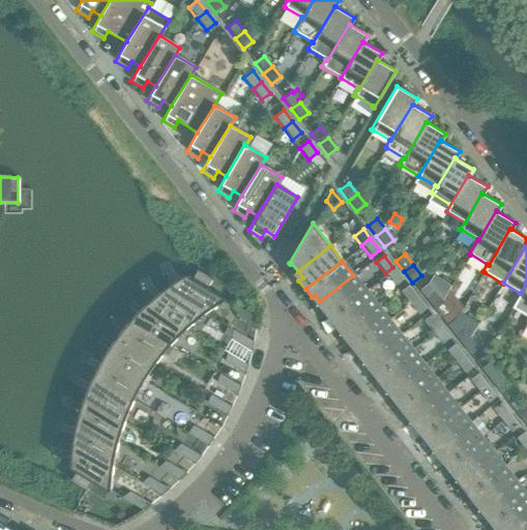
[(402,278),(392,267),(385,273),(394,285),(402,278)]
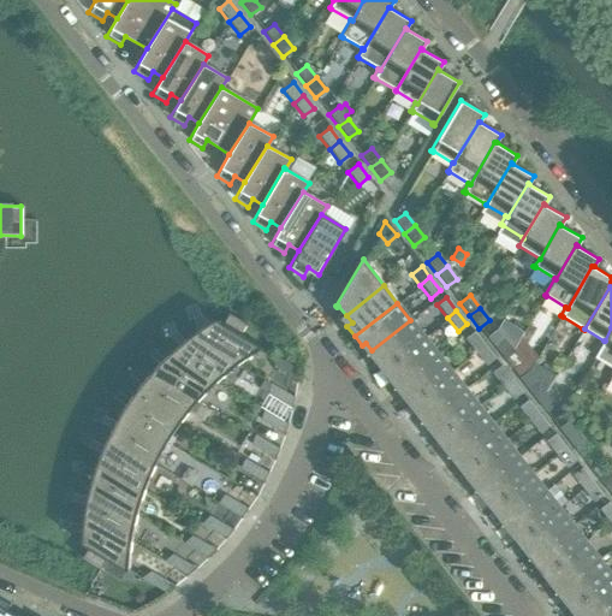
[(261,347),(241,335),(247,324),(227,313),(221,323),(214,319),(198,330),(190,336),(237,363),(242,360),(261,347)]
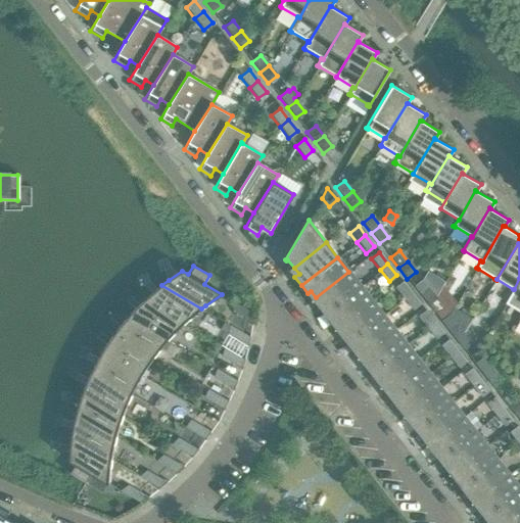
[(324,315),(360,286),(348,272),(316,297),(320,303),(317,305),(324,315)]
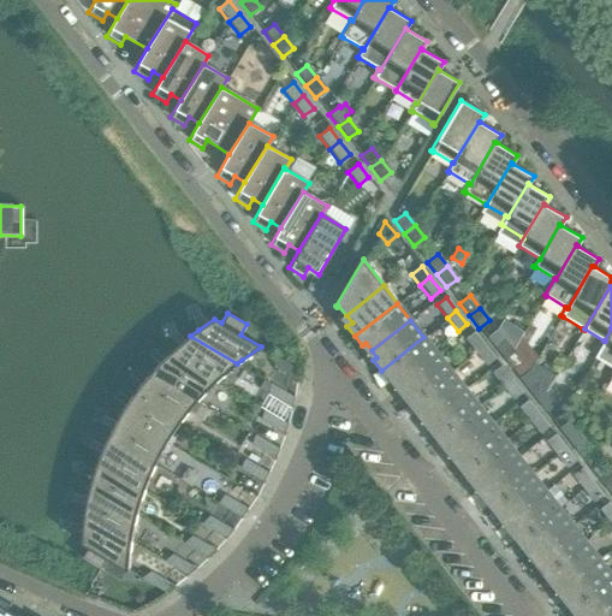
[(611,327),(605,341),(604,341),(593,356),(595,357),(611,367),(611,327)]
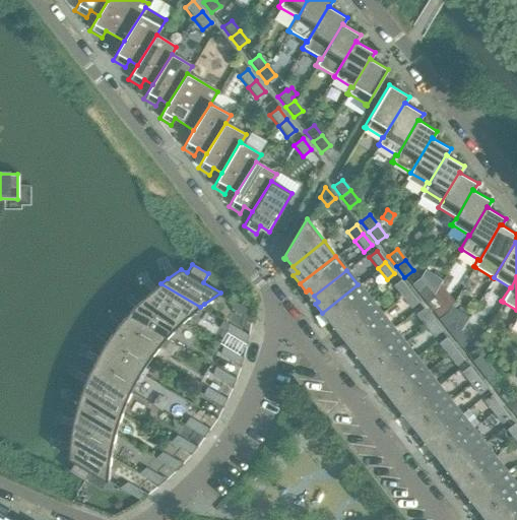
[(408,291),(399,279),(391,285),(400,298),(408,291)]
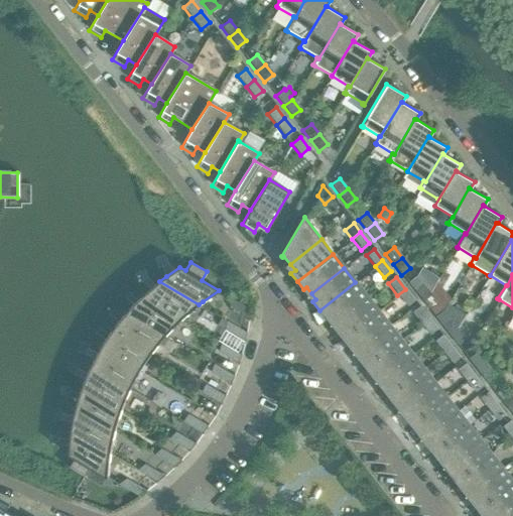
[(199,304),(159,281),(151,287),(141,296),(180,319),(187,313),(199,304)]
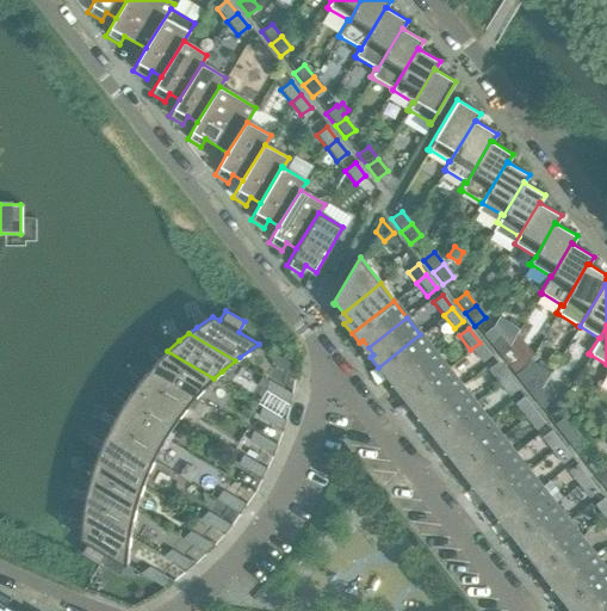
[(395,381),(433,351),(420,334),(378,368),(385,377),(389,374),(395,381)]
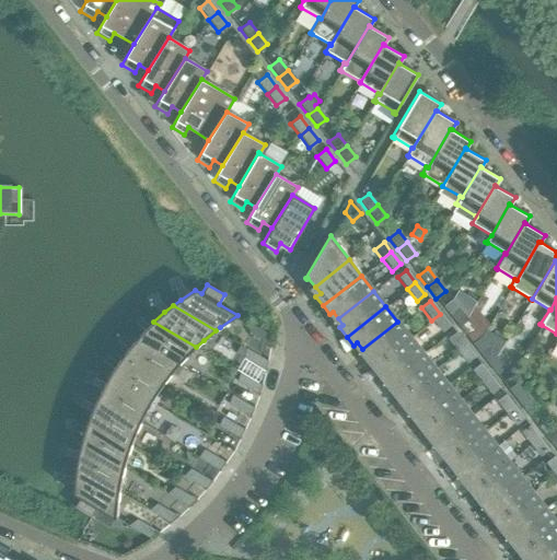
[(466,317),(457,306),(448,314),(456,325),(466,317)]
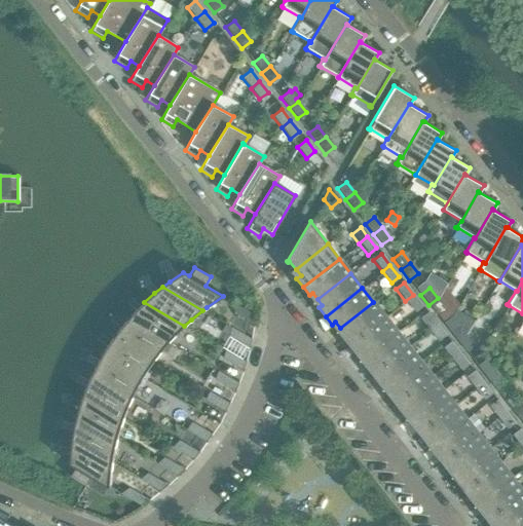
[(422,306),(413,295),(405,301),(414,312),(422,306)]
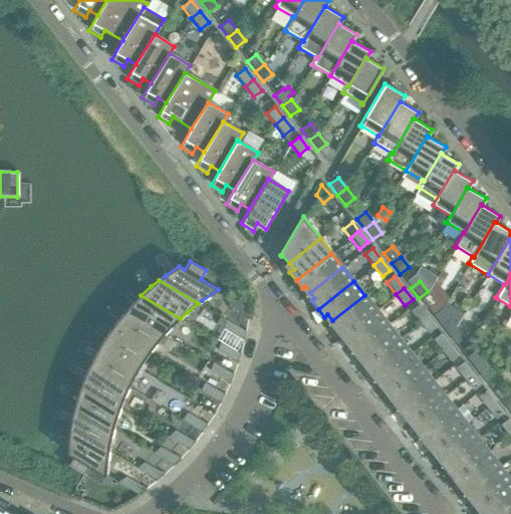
[(436,301),(428,291),(419,298),(427,308),(436,301)]
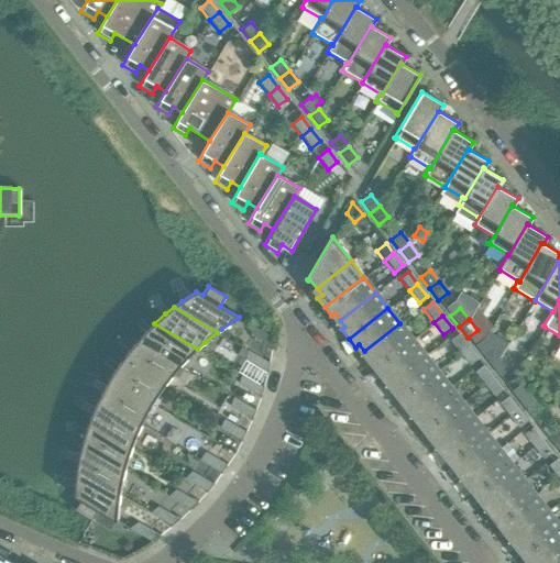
[(197,349),(154,323),(150,328),(138,341),(180,366),(189,356),(197,349)]
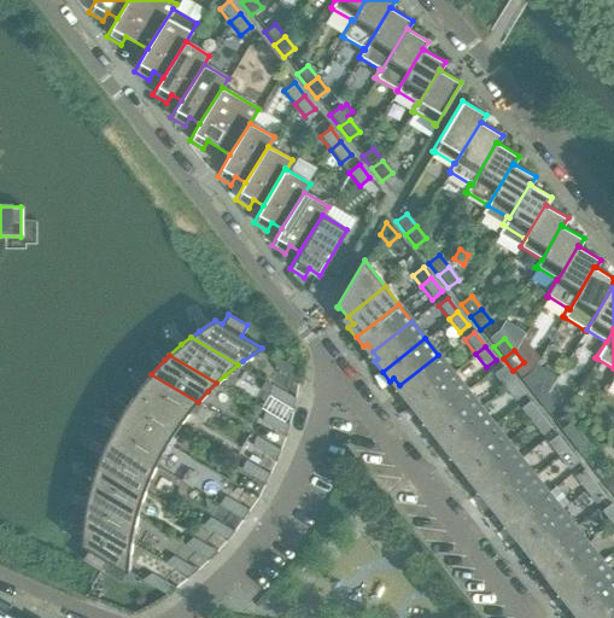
[(409,406),(452,372),(438,355),(399,385),(405,392),(402,396),(409,406)]
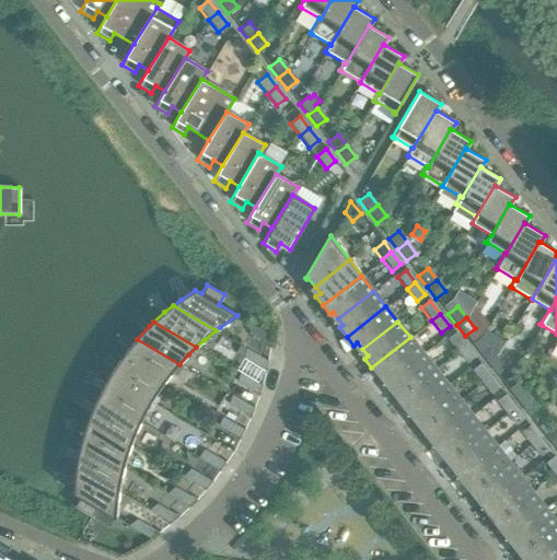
[(269,336),(247,323),(246,334),(268,347),(269,336)]
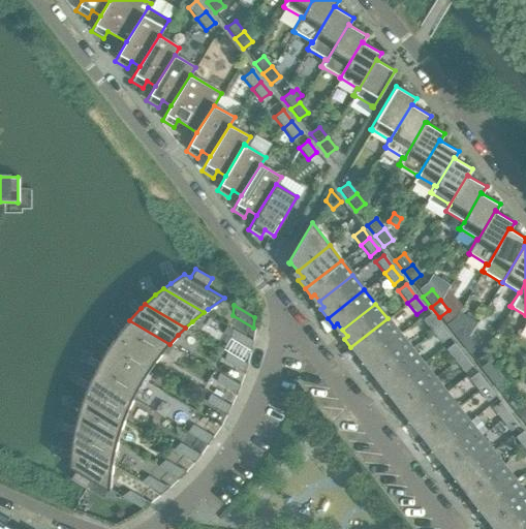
[(438,325),(429,314),(422,320),(430,332),(438,325)]
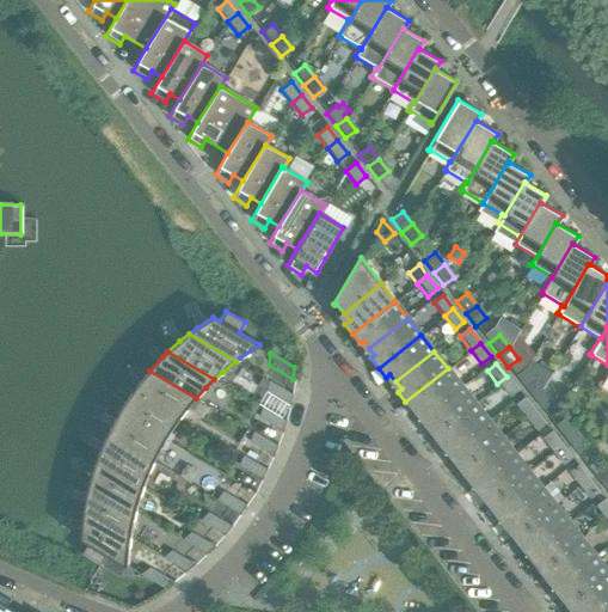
[(422,416),(461,385),(448,368),(405,402),(413,411),(417,409),(422,416)]
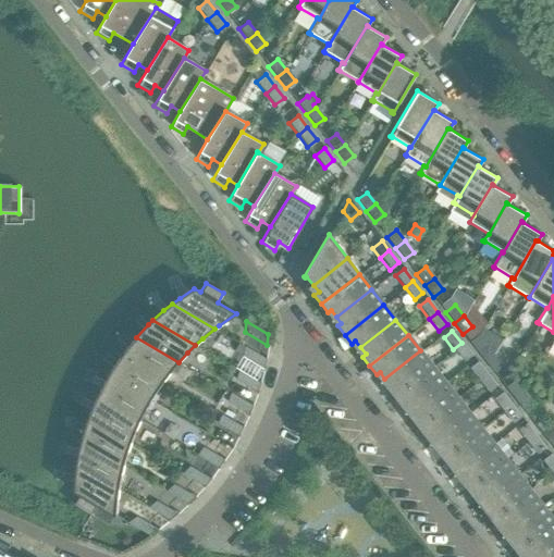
[(179,362),(136,337),(133,339),(120,356),(163,381),(173,368),(179,362)]
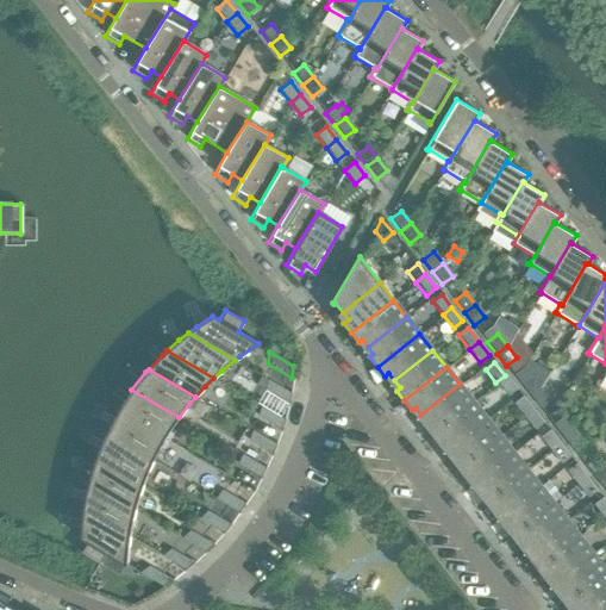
[(539,387),(530,374),(519,383),(529,394),(539,387)]
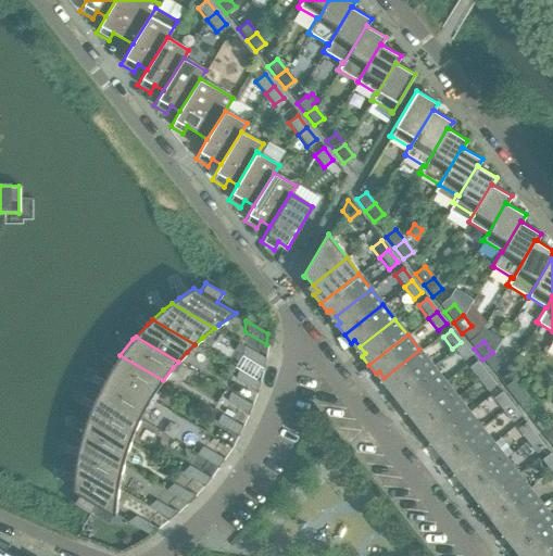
[(470,354),(461,342),(452,349),(462,361),(470,354)]
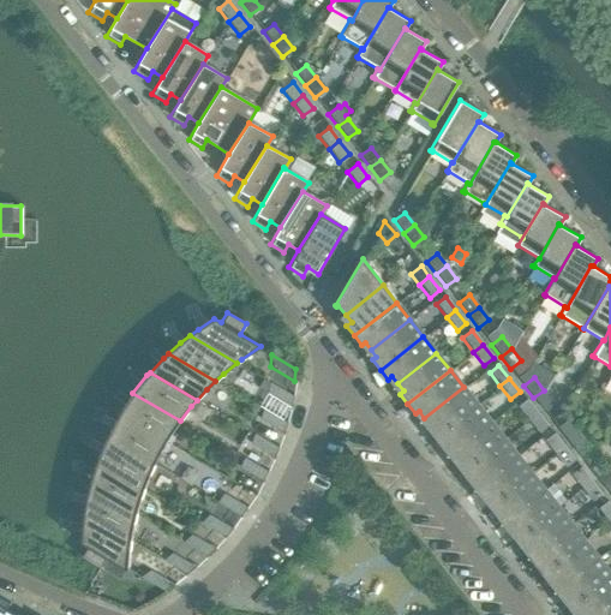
[(268,382),(265,393),(288,407),(291,396),(268,382)]
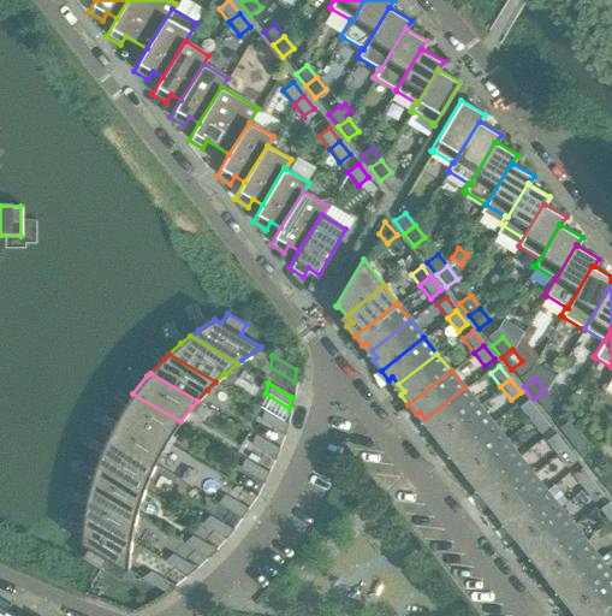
[(425,419),(420,422),(420,424),(422,422),(427,428),(434,438),(477,404),(464,388),(425,419)]
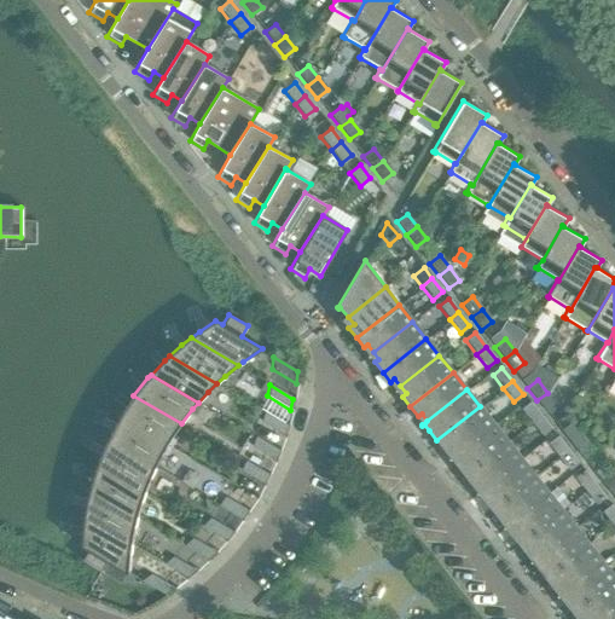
[(557,405),(547,393),(537,400),(546,412),(557,405)]
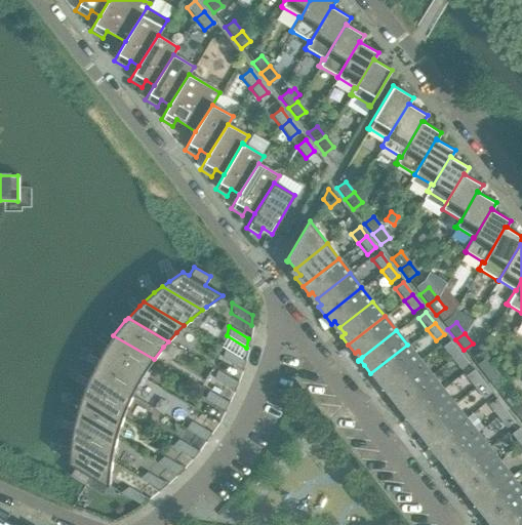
[(154,359),(113,335),(103,352),(102,354),(142,377),(151,362),(154,359)]
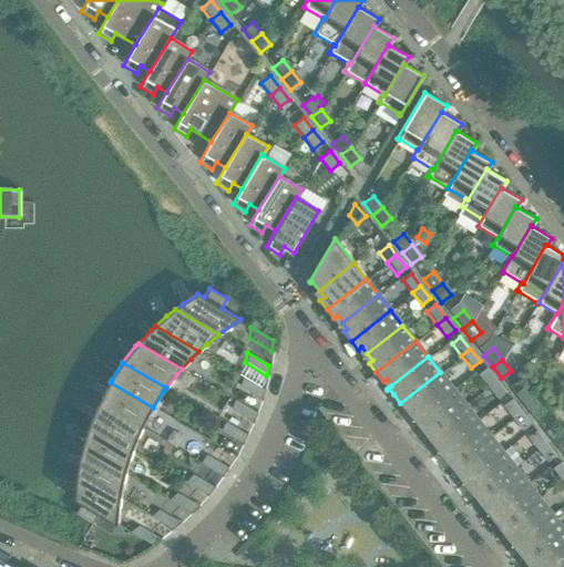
[(494,380),(485,368),(477,374),(486,387),(494,380)]
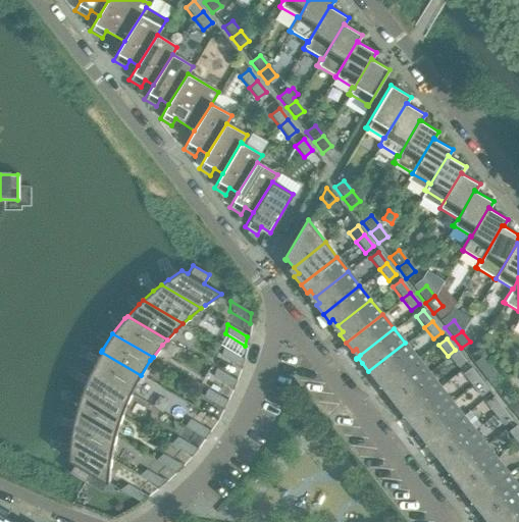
[(405,343),(368,371),(375,379),(379,385),(378,386),(416,357),(405,343)]
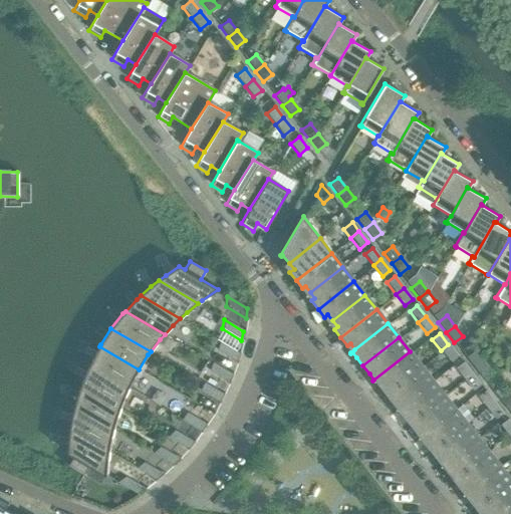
[(238,353),(219,341),(216,350),(236,362),(238,353)]
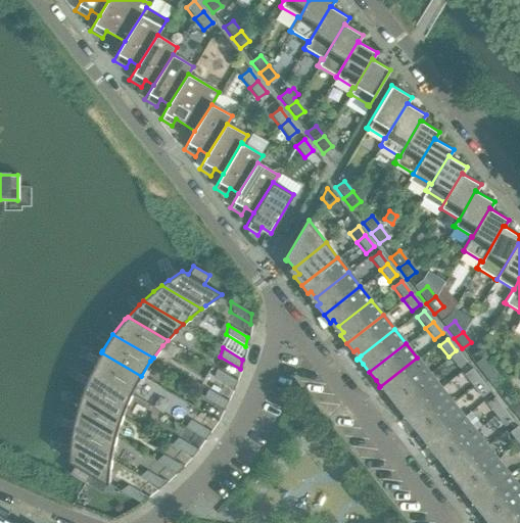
[(465,362),(456,350),(448,357),(458,368),(465,362)]
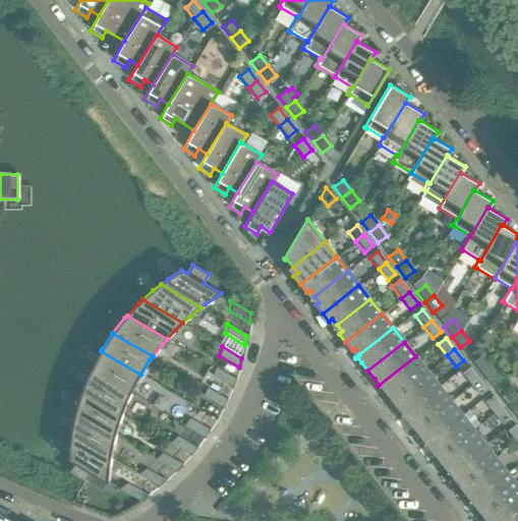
[(140,374),(101,351),(93,366),(91,370),(130,394),(130,393),(139,375),(140,374)]
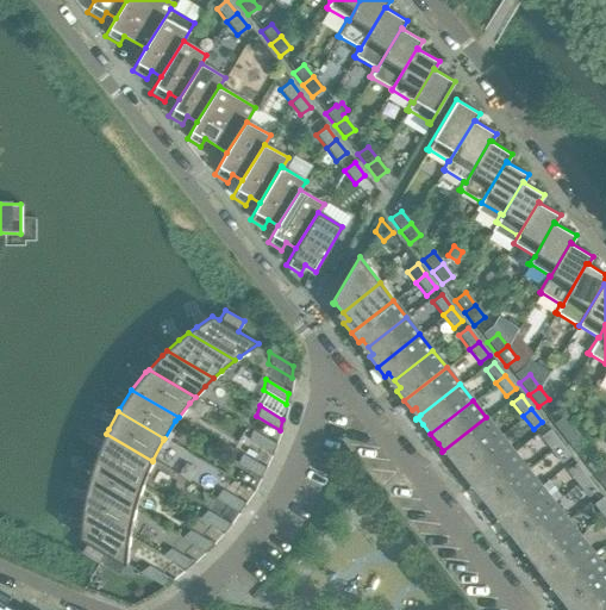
[(572,428),(562,416),(551,423),(561,436),(572,428)]
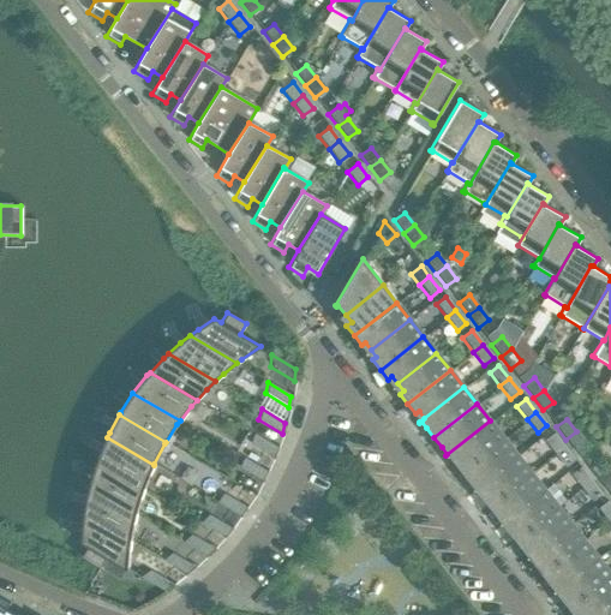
[(490,421),(445,455),(447,457),(448,455),(453,461),(461,472),(503,439),(490,421)]
